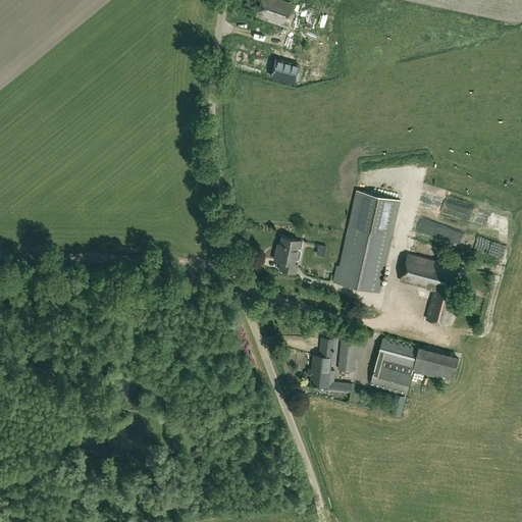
[(294,5),(280,0),(260,0),(255,16),(286,28),(294,5)]
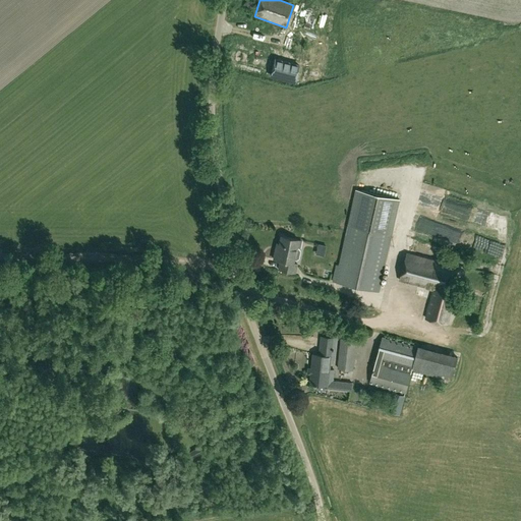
[(274,60),(270,76),(293,82),(297,66),(274,60)]
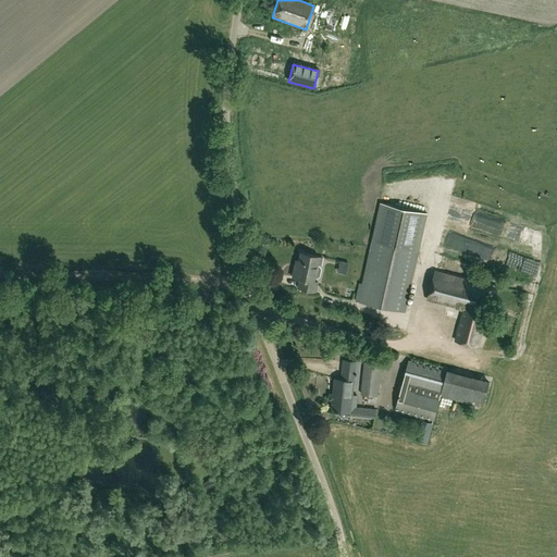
[(405,312),(418,251),(426,213),(380,203),(372,242),(363,285),(360,284),(356,301),(405,312)]
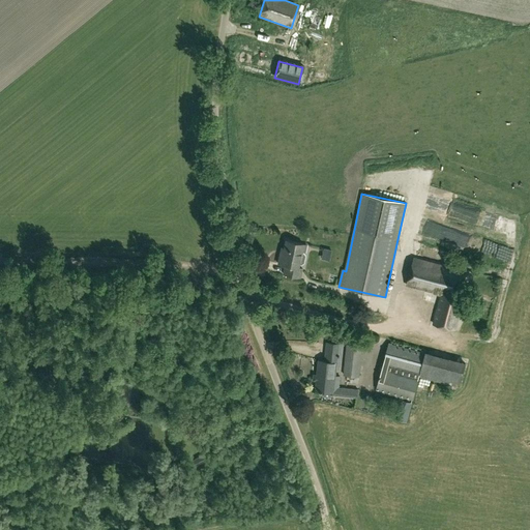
[(298,268),(303,244),(287,241),(285,248),(283,248),(278,264),(286,266),(284,274),(301,278),(303,269),(298,268)]
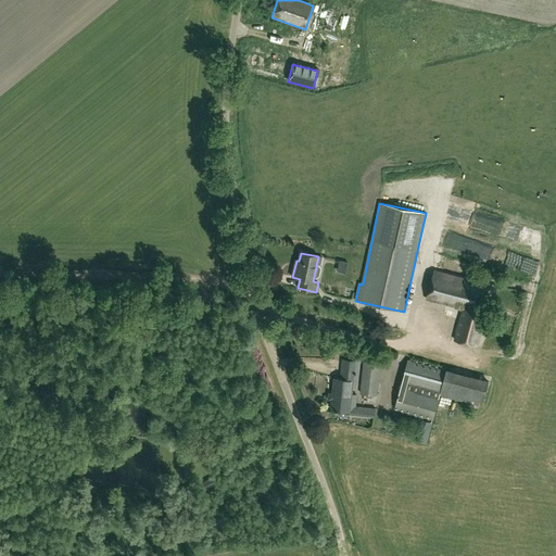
[(529,275),(539,277),(542,264),(532,261),(529,275)]
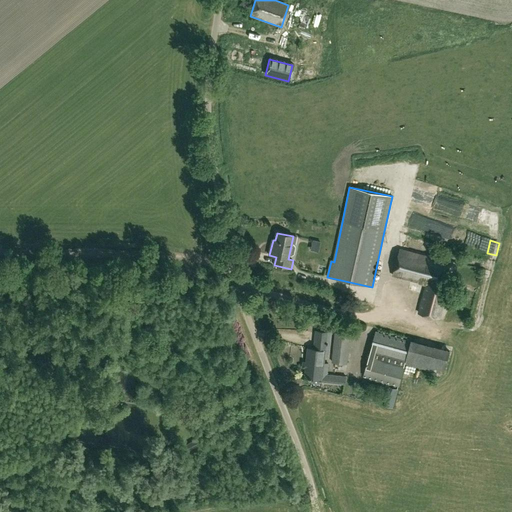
[(450,264),(400,250),(393,276),(426,286),(418,314),(439,320),(447,293),(442,292),(450,264)]
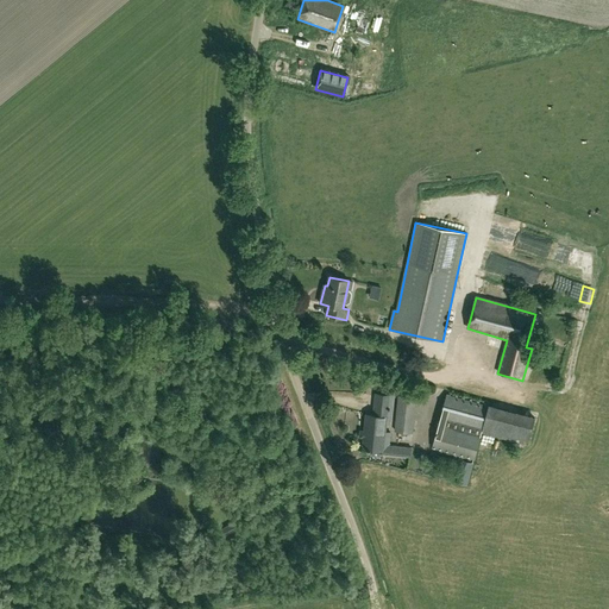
[(478,444),(488,405),(447,393),(432,449),(473,462),(478,444)]
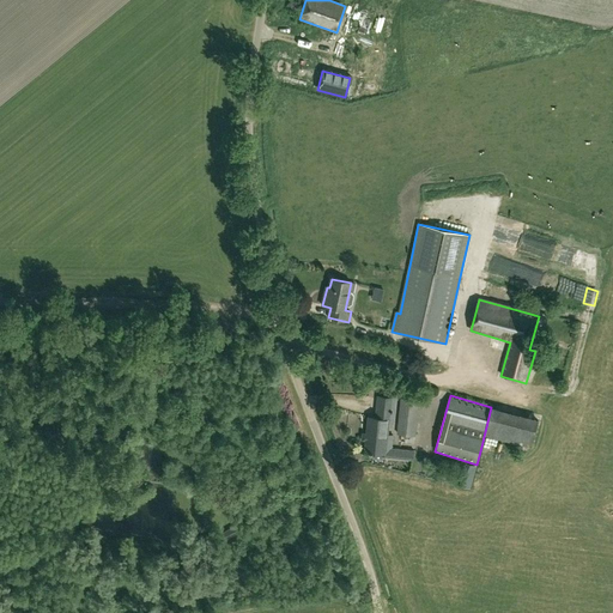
[(369,418),(366,453),(414,457),(416,450),(393,448),(394,437),(387,436),(388,418),(395,418),(396,399),(378,398),(377,419),(369,418)]
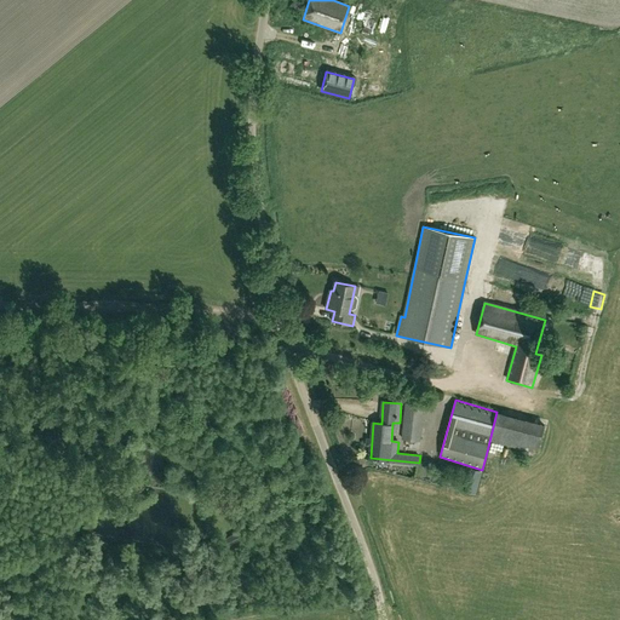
[(420,441),(424,414),(425,405),(405,402),(403,413),(400,438),(420,441)]
